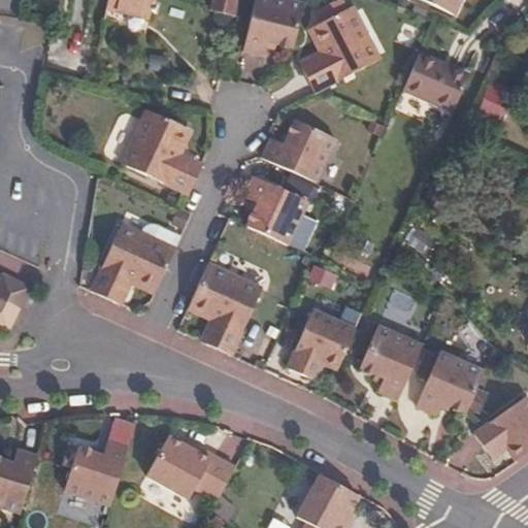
[(109,0),(105,21),(124,25),(127,12),(150,18),(153,0),(109,0)]
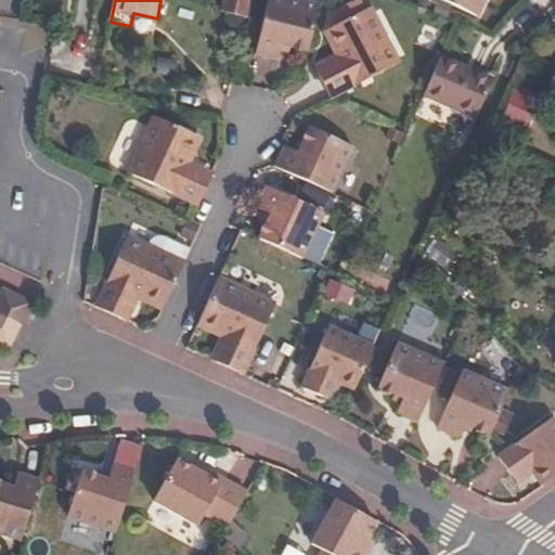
[(233,0),(230,16),(243,20),(247,0),(233,0)]
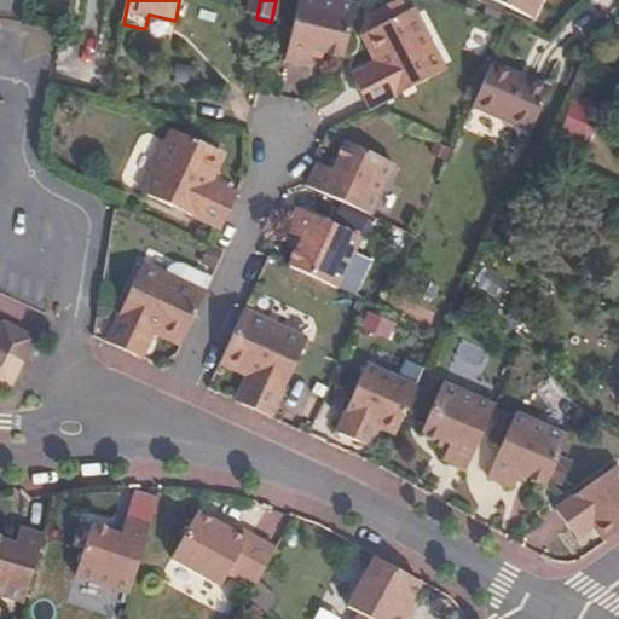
[(305,61),(327,0),(305,0),(289,56),(305,61)]
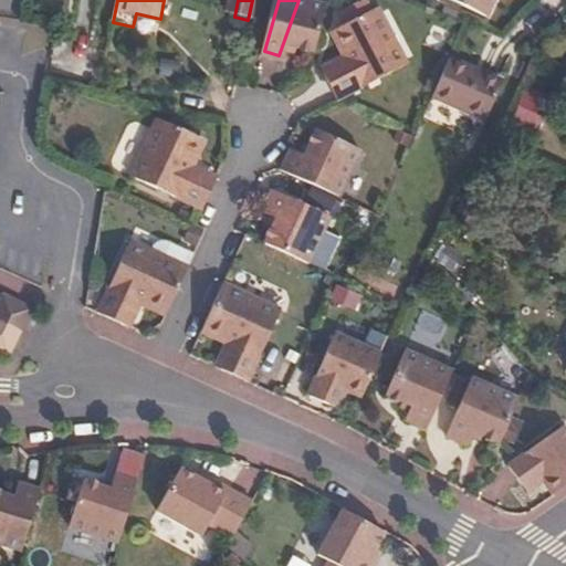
[(318,50),(331,6),(311,0),(299,0),(279,55),(287,58),(292,43),(318,50)]
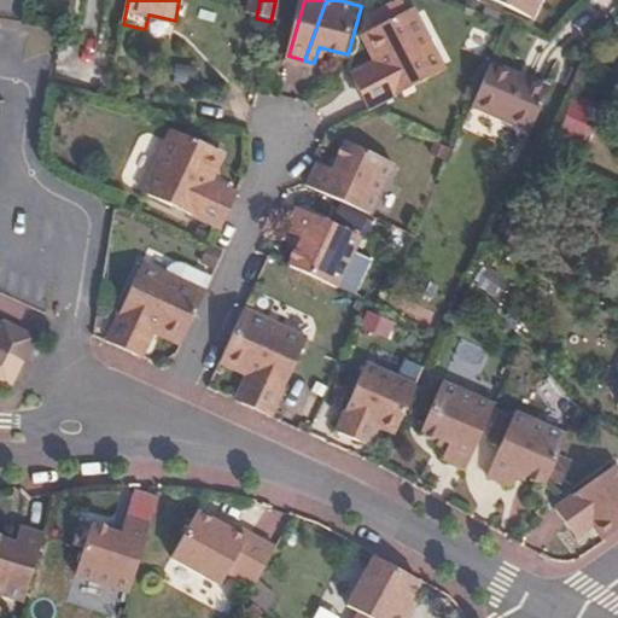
[(482,0),(523,25),(536,0),(482,0)]
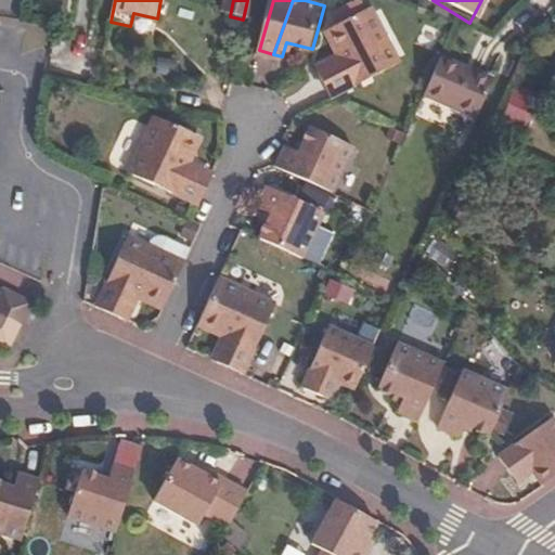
[(330,93),(331,94),(399,62),(372,5),(331,26),(344,55),(319,68),(330,93)]
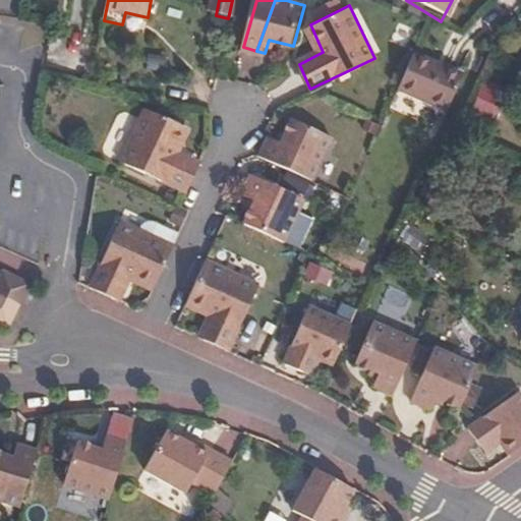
[(167,71),(168,57),(147,55),(146,70),(167,71)]
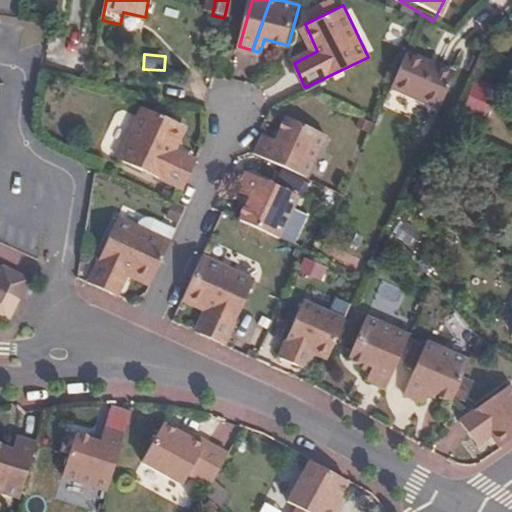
[(457,82),(402,57),(387,91),(441,116),(457,82)]
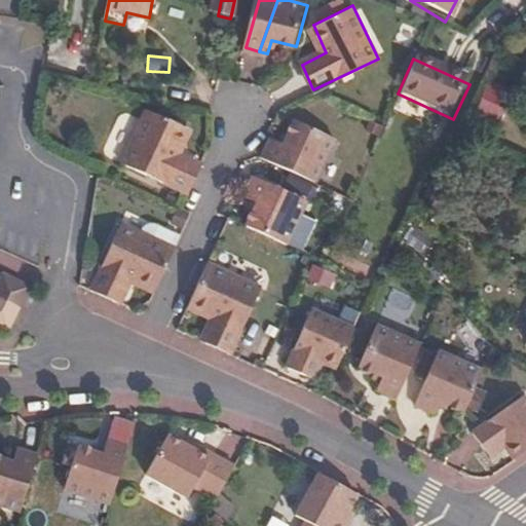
[(119,162),(186,193),(198,167),(165,153),(177,124),(145,109),(119,162)]
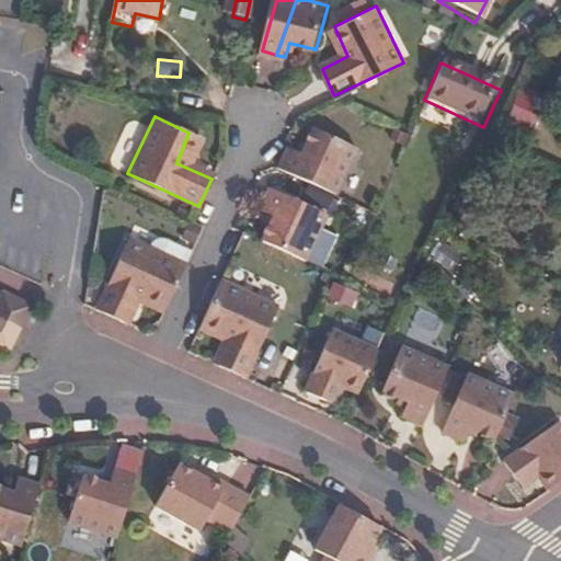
[(284,169),(339,197),(362,152),(319,129),(306,153),(295,148),(284,169)]
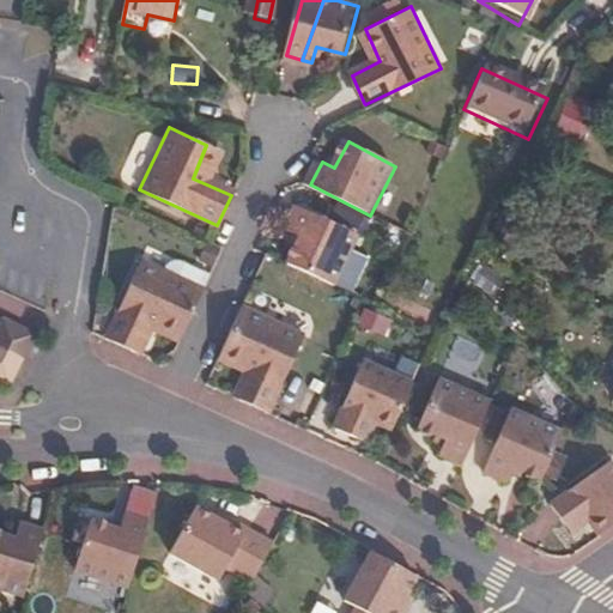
[(285,258),(335,284),(359,234),(301,201),(289,224),(301,230),(285,258)]
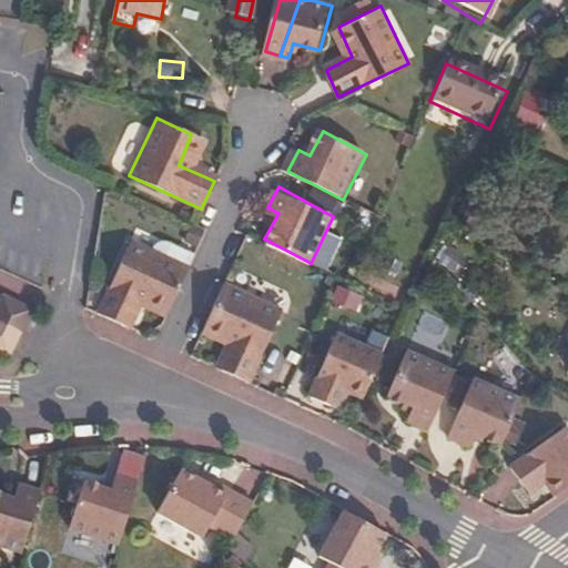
[(133,294),(154,305),(170,257),(124,236),(92,311),(121,323),(133,294)]
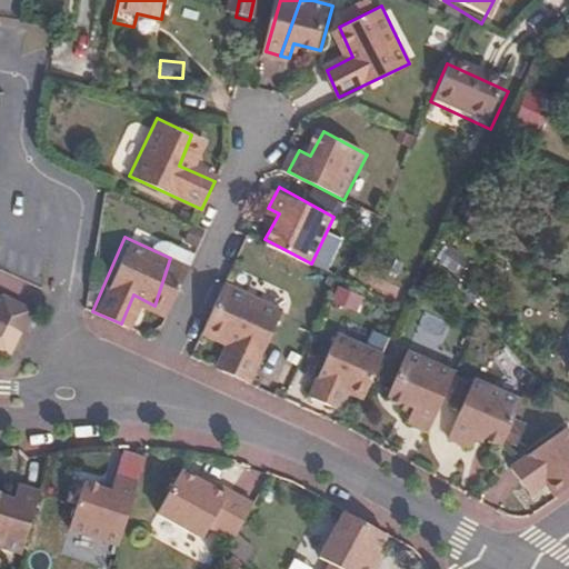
[(155,306),(166,310),(187,265),(170,258),(155,306)]
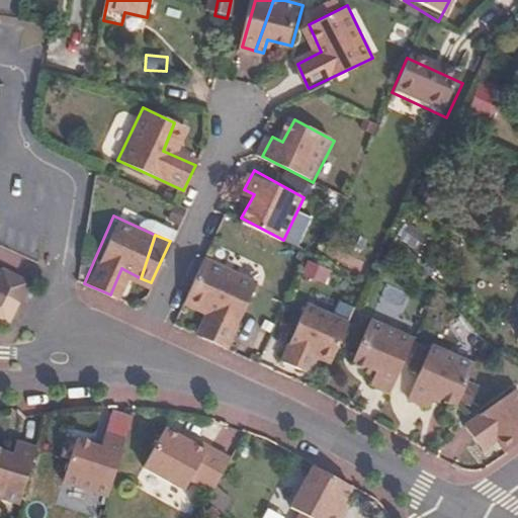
[(206,255),(188,296),(216,309),(205,333),(229,344),(259,279),(206,255)]
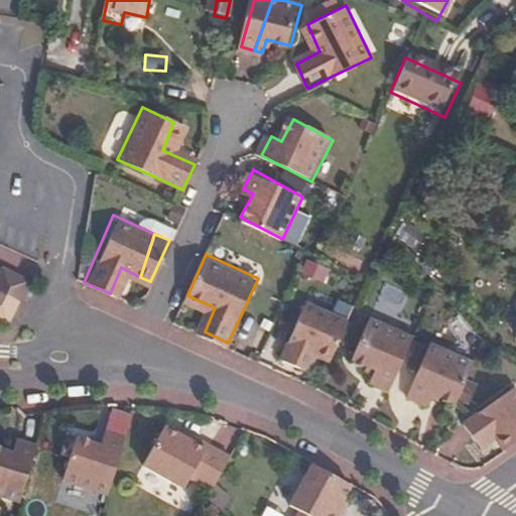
[(0,290),(22,303),(26,295),(33,279),(6,266),(0,277),(0,290)]
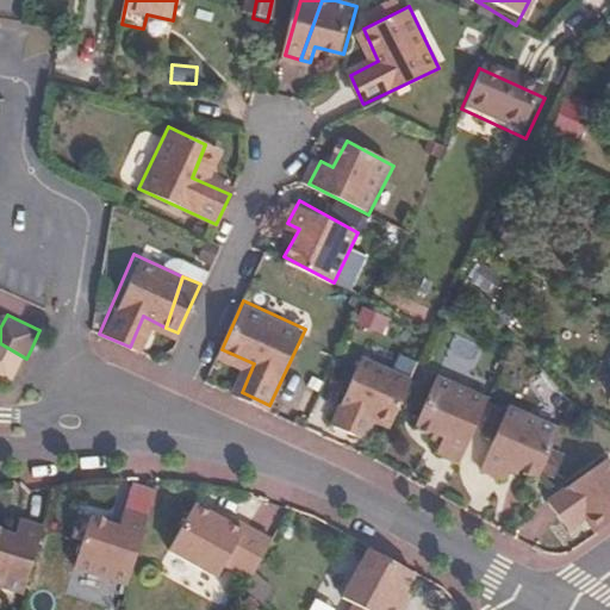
[(0,377),(13,385),(26,359),(0,343),(0,377)]
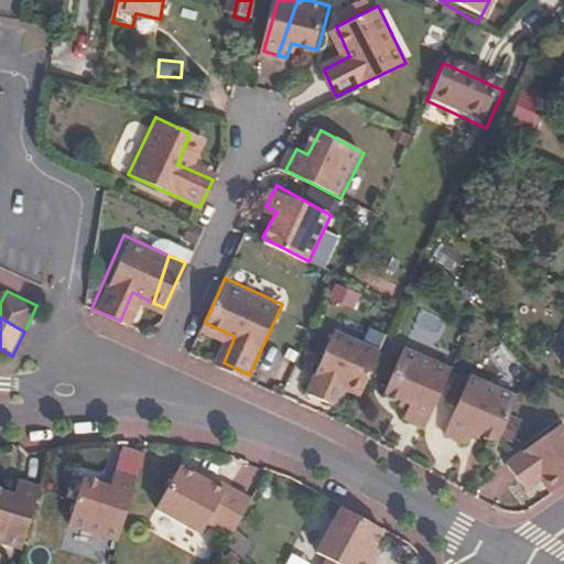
[(365,394),(383,353),(337,331),(310,392),(332,403),(340,384),(365,394)]
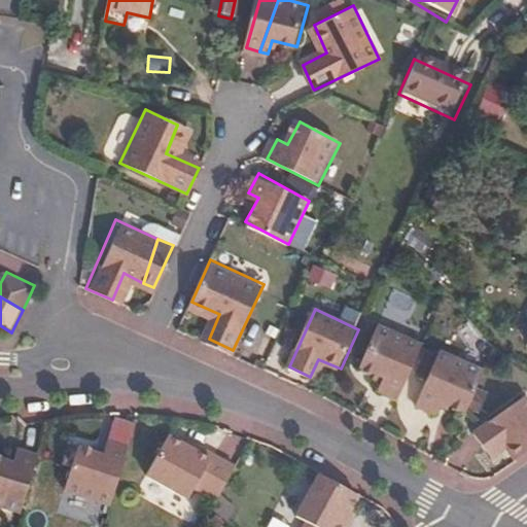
[(396,398),(421,344),(376,326),(359,367),(382,378),(378,390),(396,398)]
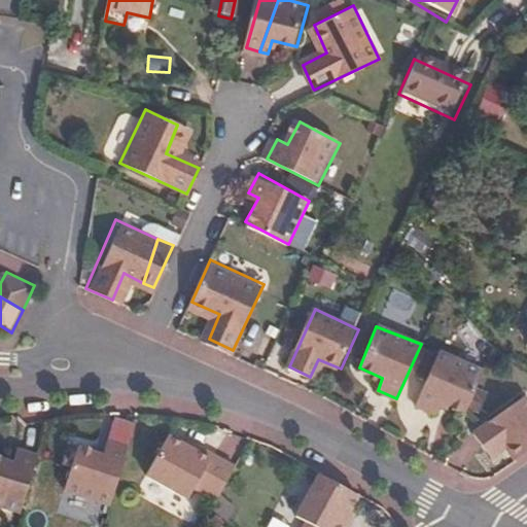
[(466,411),(485,370),(440,351),(417,405),(436,413),(442,400),(466,411)]
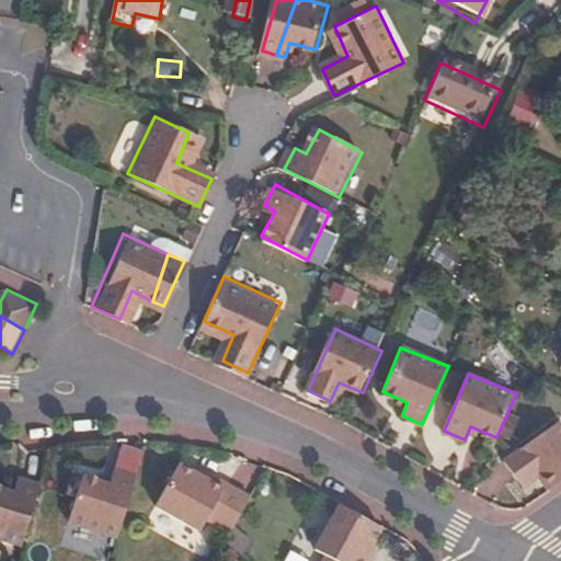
[(547,489),(549,488),(560,478),(560,427),(554,420),(502,460),(514,478),(531,467),(547,489)]
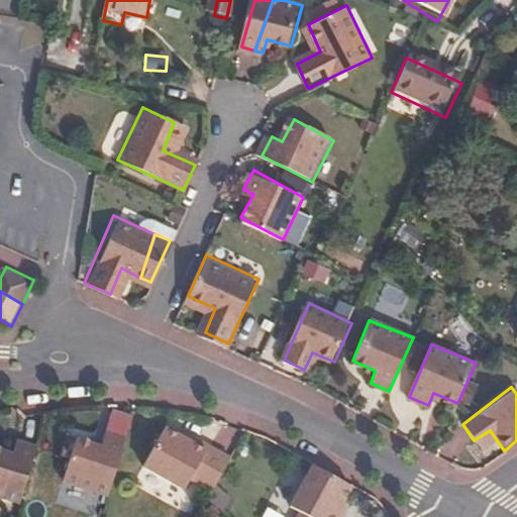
[(216,489),(234,456),(198,437),(195,441),(167,426),(146,464),(188,487),(195,478),(216,489)]
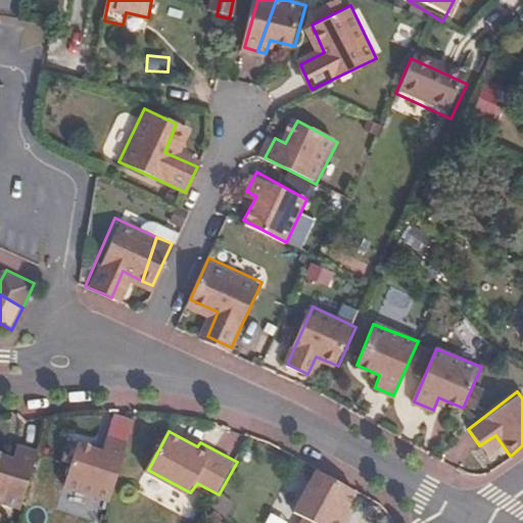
[(111,500),(129,443),(109,437),(104,450),(80,443),(66,485),(111,500)]
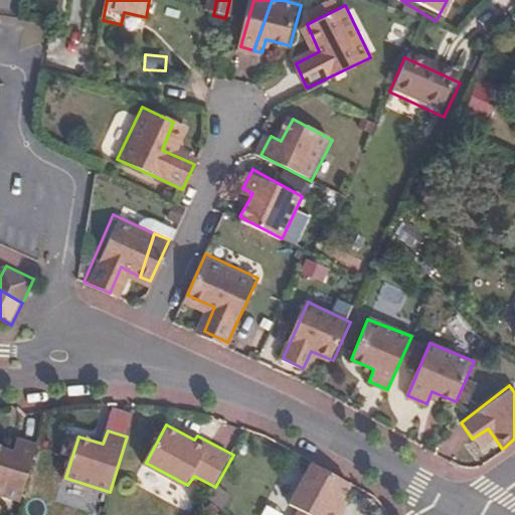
[(0,492),(21,499),(38,444),(19,437),(15,451),(0,446),(0,492)]
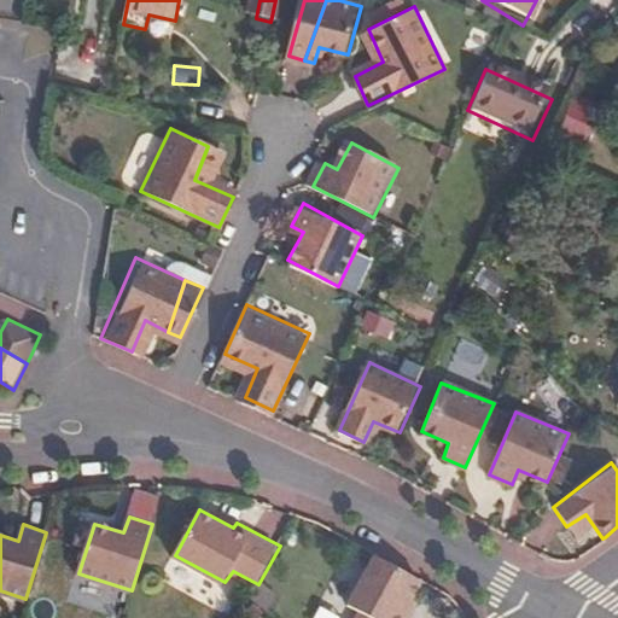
[(425,579),(378,554),(351,604),(363,610),(359,617),(410,617),(412,617),(407,613),(425,579)]
